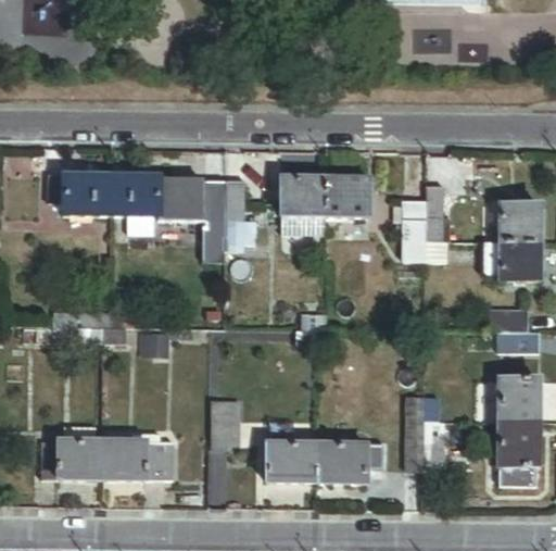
[(43,174),(43,202),(63,202),(63,174),(43,174)]
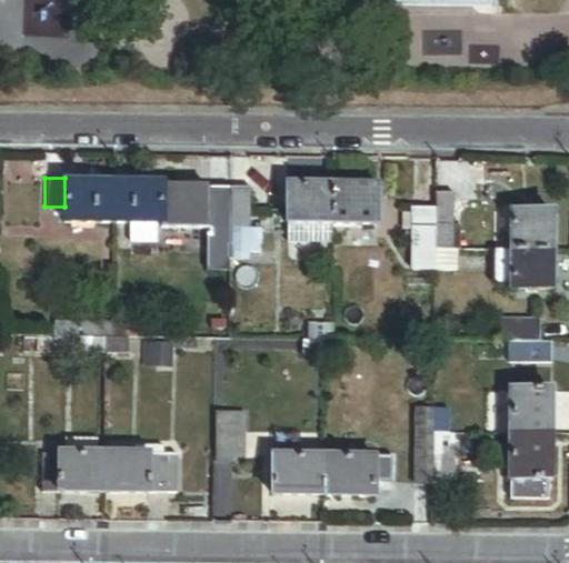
[(113,220),(113,178),(65,178),(65,207),(65,220),(113,220)]
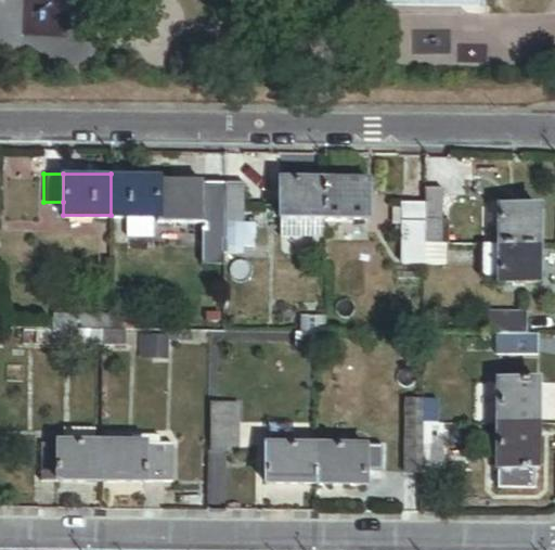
[(159,175),(111,174),(111,215),(127,215),(159,215),(159,179),(159,175)]
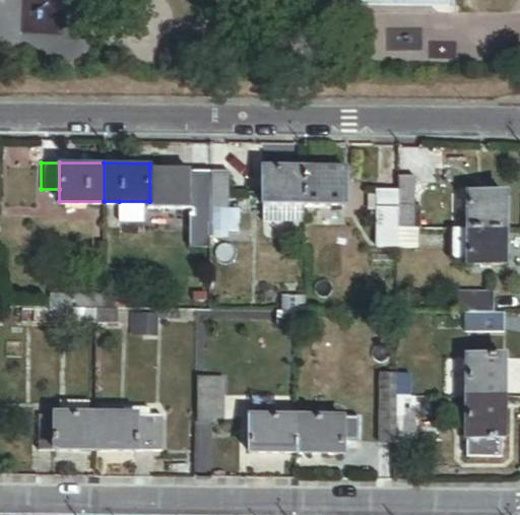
[(304,202),(305,166),(264,165),(263,201),(304,202)]
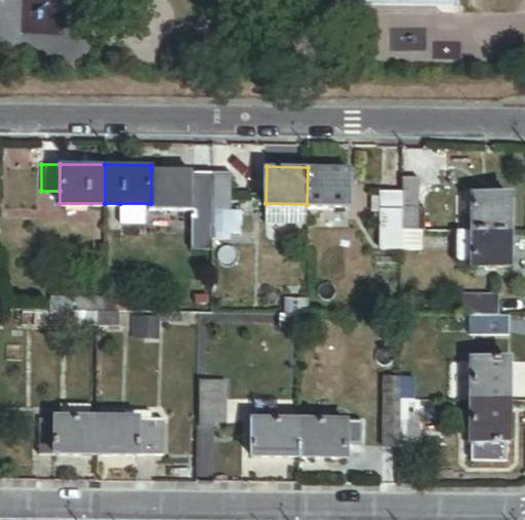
[(350,167),(308,167),(307,204),(349,204),(350,167)]
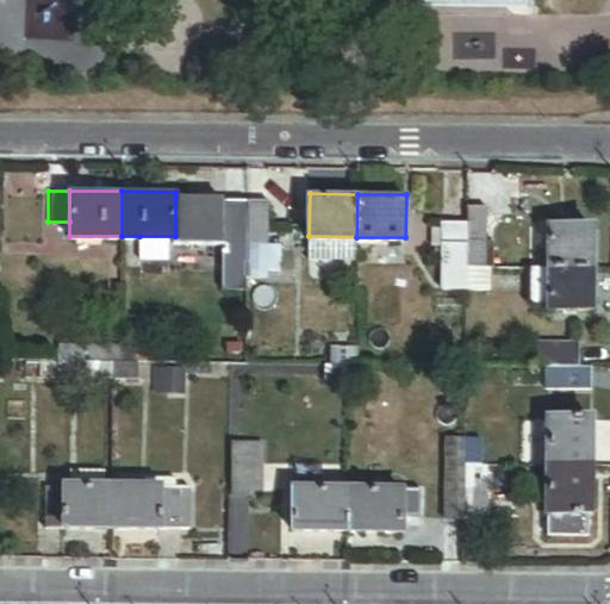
[(229,261),(229,198),(175,197),(175,236),(139,236),(139,256),(168,256),(168,267),(222,267),(222,286),(248,286),(248,274),(248,261),(229,261)]
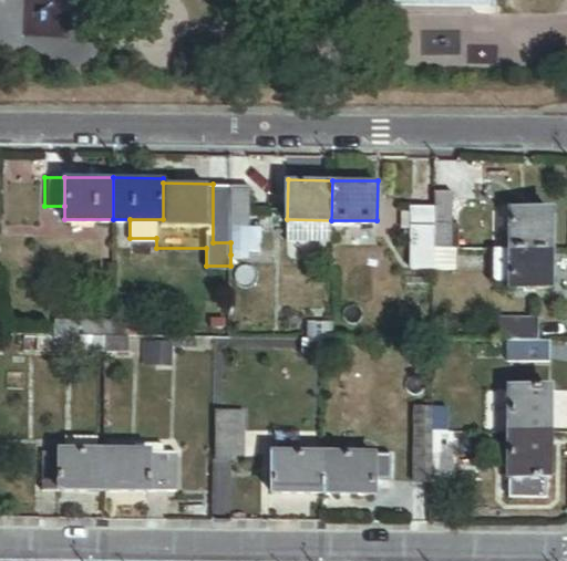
[(230,242),(230,184),(213,184),(213,242),(230,242)]
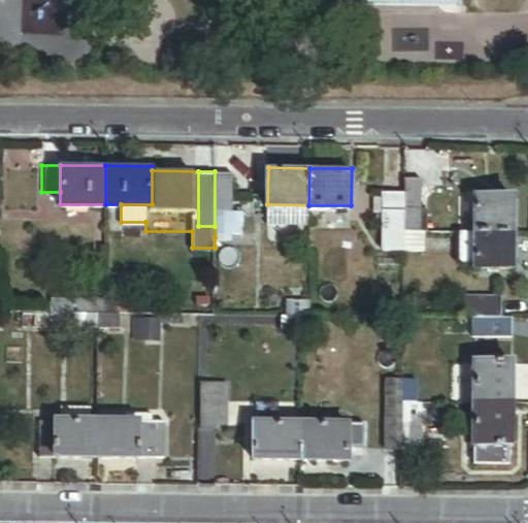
[(232,171),(215,171),(215,226),(215,237),(231,237),(231,230),(232,209),(232,171)]
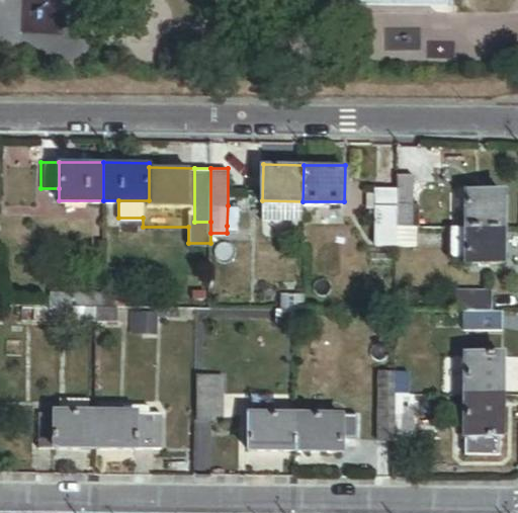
[(397,186),(397,202),(413,203),(413,172),(397,172),(397,186)]
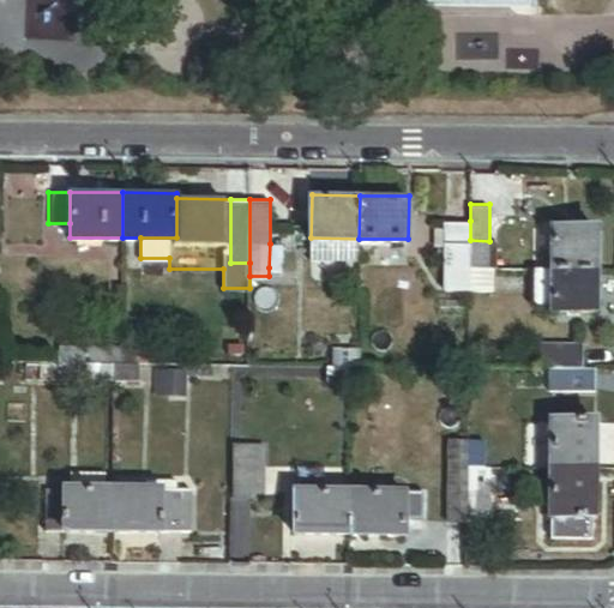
[(470,240),(470,221),(446,220),(446,240),(470,240)]
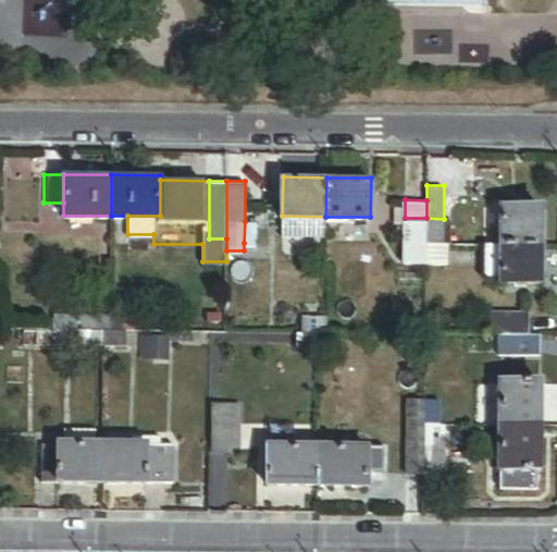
[(503,204),(502,242),(541,242),(542,205),(503,204)]
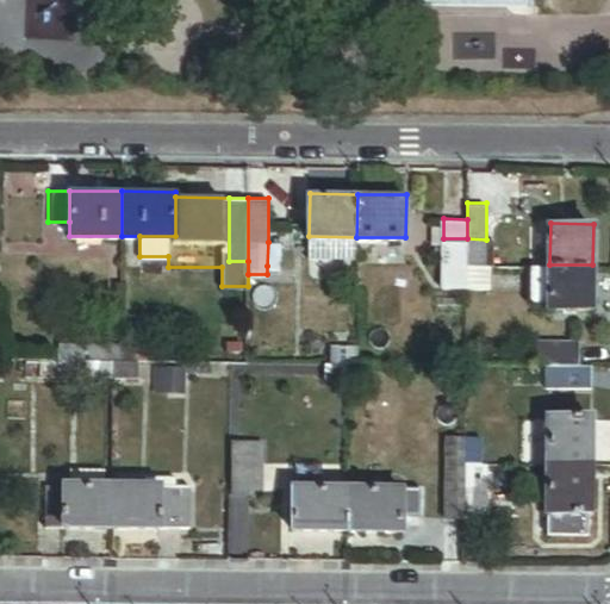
[(356,256),(356,237),(309,236),(309,256),(356,256)]
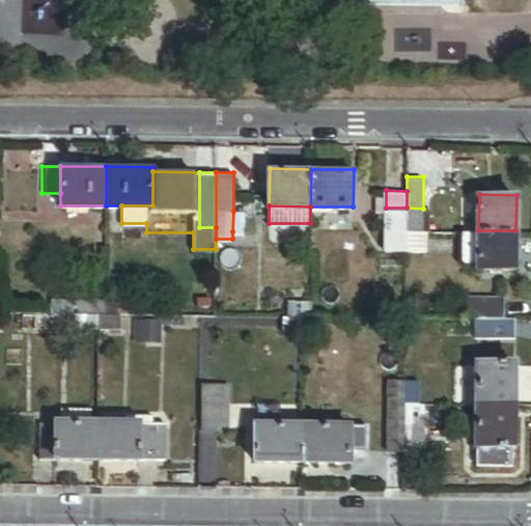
[(407,229),(407,208),(386,208),(385,249),(406,250),(406,249),(407,229)]
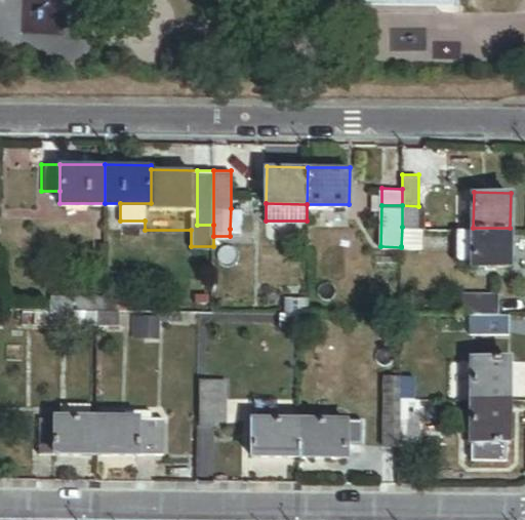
[(418,206),(402,205),(402,227),(422,228),(425,228),(426,206),(418,206)]
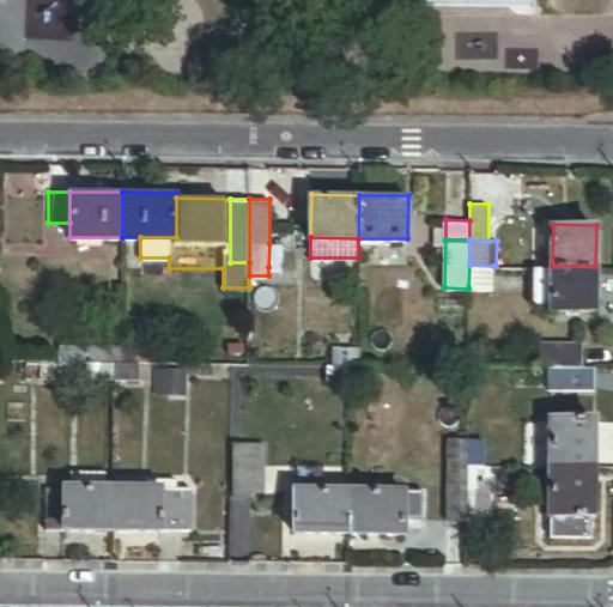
[(281,267),(281,243),(269,243),(268,267),(281,267)]
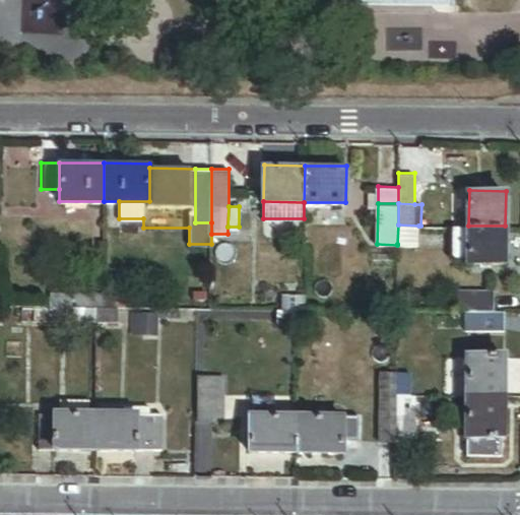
[(417,244),(418,226),(398,224),(397,244),(417,244)]
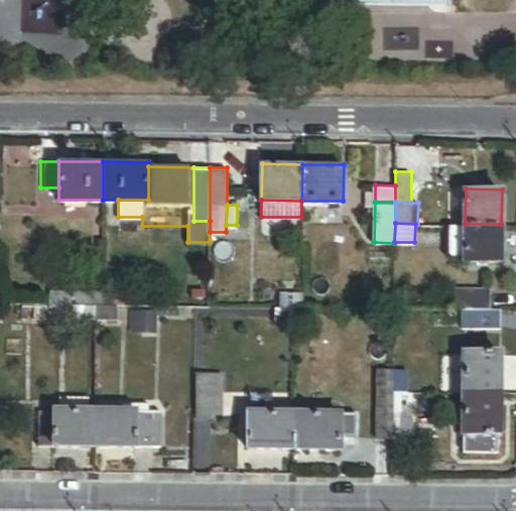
[(465,256),(465,224),(447,224),(447,251),(453,256),(465,256)]
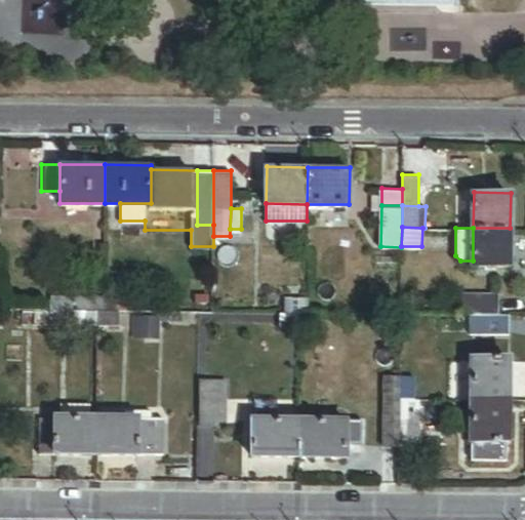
[(510,228),(473,228),(473,261),(473,263),(510,263),(510,228)]
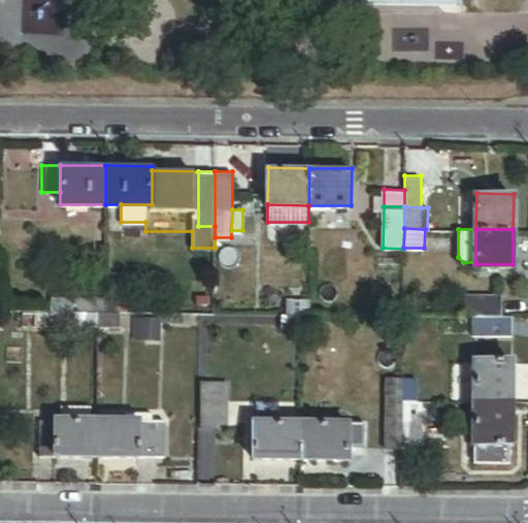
[(501,315),(501,293),(464,293),(463,315),(474,315),(501,315)]
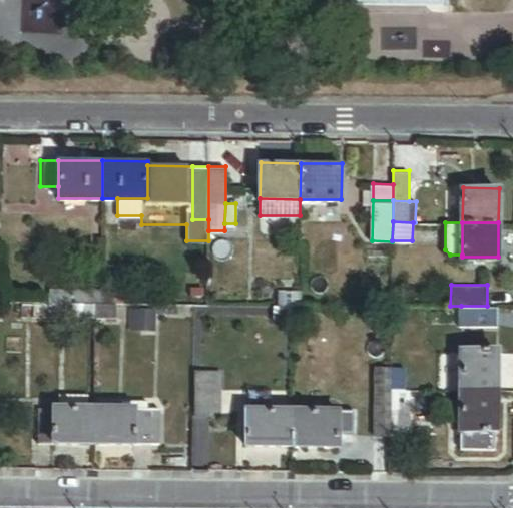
[(84,302),(85,287),(49,287),(49,301),(84,302)]
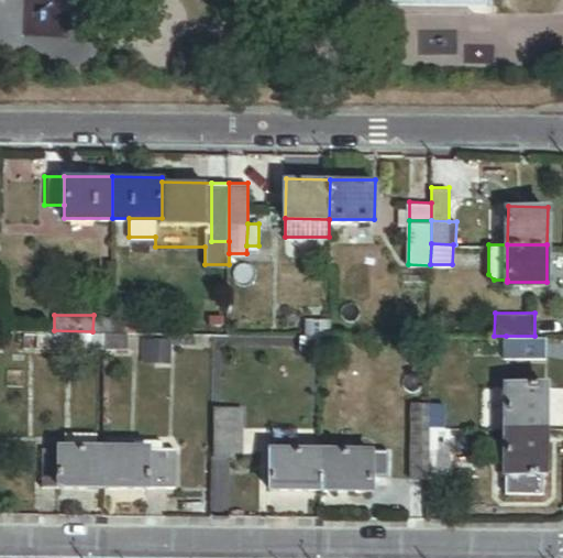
[(113,331),(113,315),(94,315),(92,331),(103,331),(113,331)]
